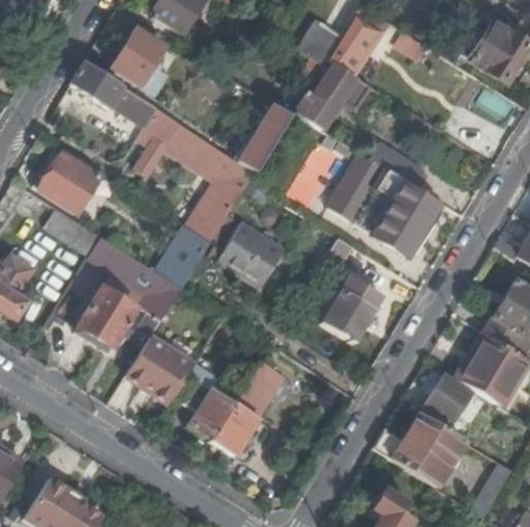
[(0,0),(0,1),(29,20),(42,0),(0,0)]
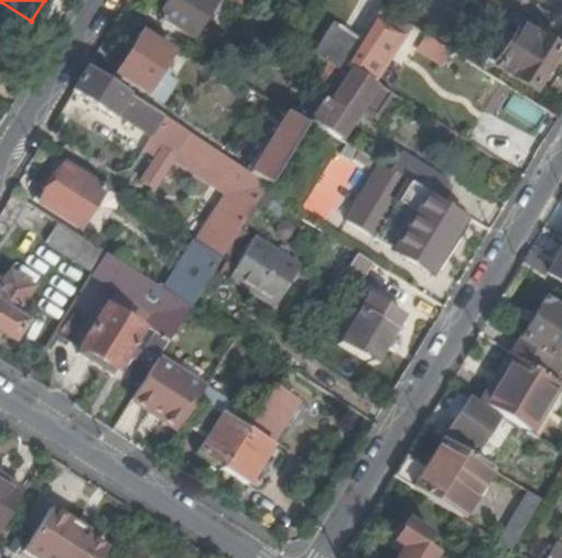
[(166,0),(157,14),(191,39),(215,0),(166,0)]
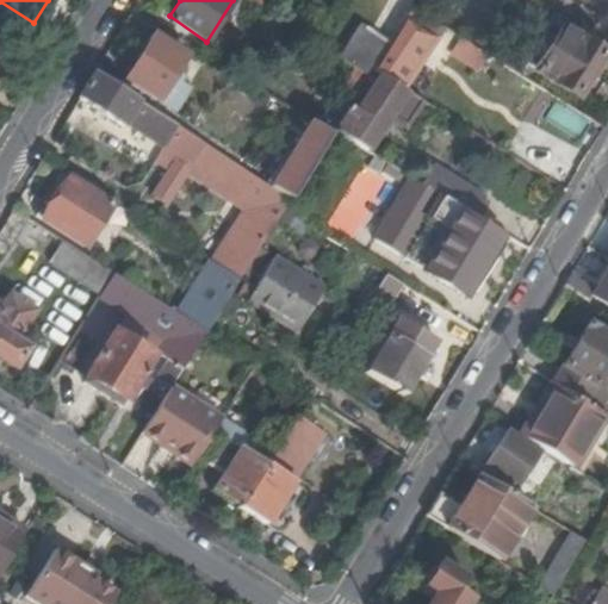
[(391,38),(363,22),(340,56),(358,69),(368,76),(374,67),(373,66),(391,38)]
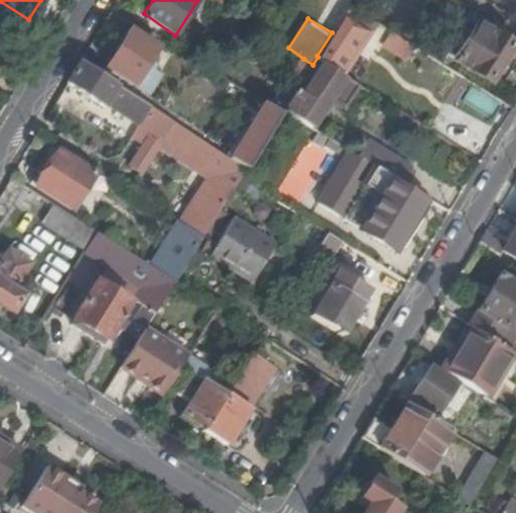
[(477,23),(470,33),(458,25),(443,50),(491,80),(494,75),(498,75),(503,66),(501,64),(504,59),(507,58),(512,50),(510,49),(513,44),(505,38),(502,39),(494,34),(492,30),(482,24),(481,25),(477,23)]
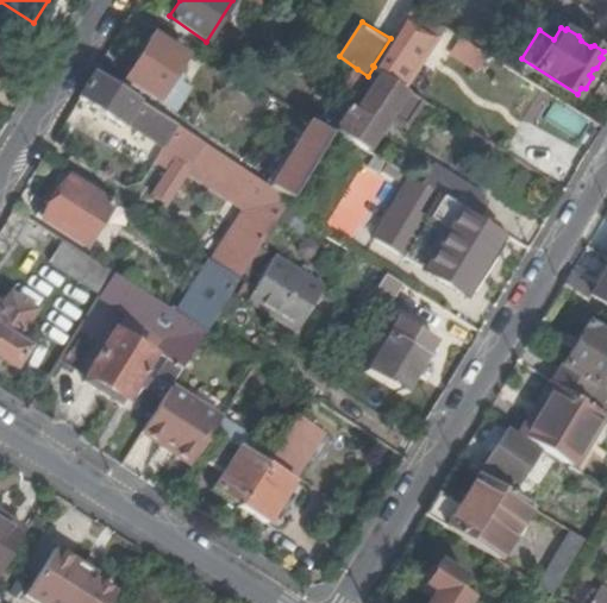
[(389,49),(396,54),(385,73),(405,86),(417,67),(412,63),(427,41),(411,31),(404,42),(396,37),(389,49)]
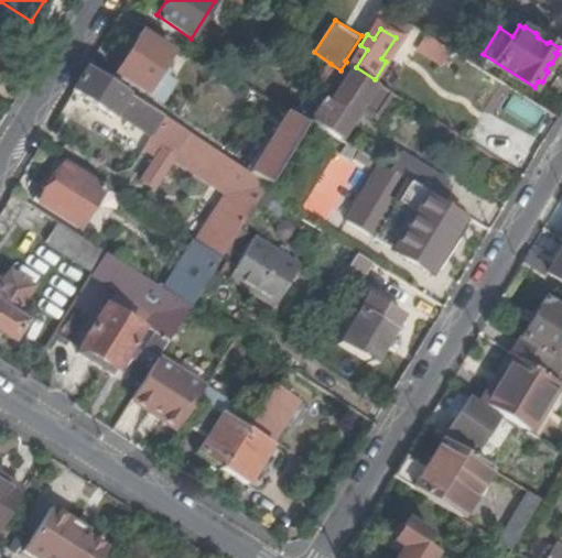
[(424,29),(415,48),(446,64),(455,43),(424,29)]
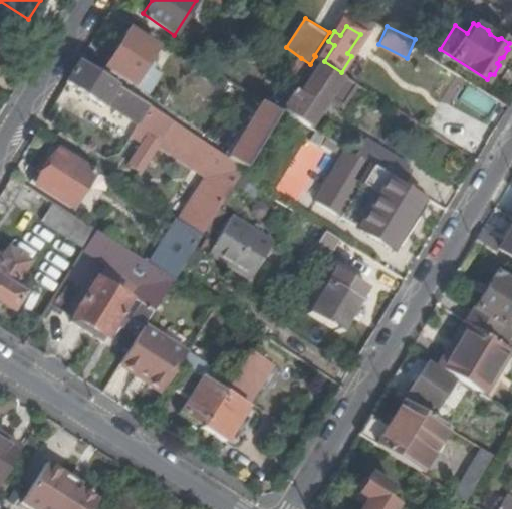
[(149,65),(161,47),(133,28),(107,65),(136,83),(137,82),(150,90),(161,74),(149,65)]
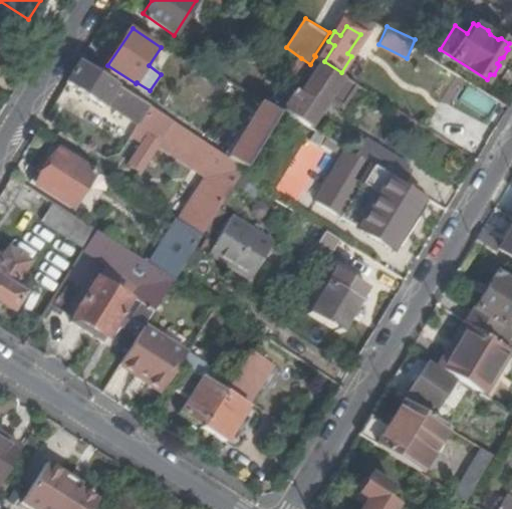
[(0,50),(9,36),(0,30),(0,50)]
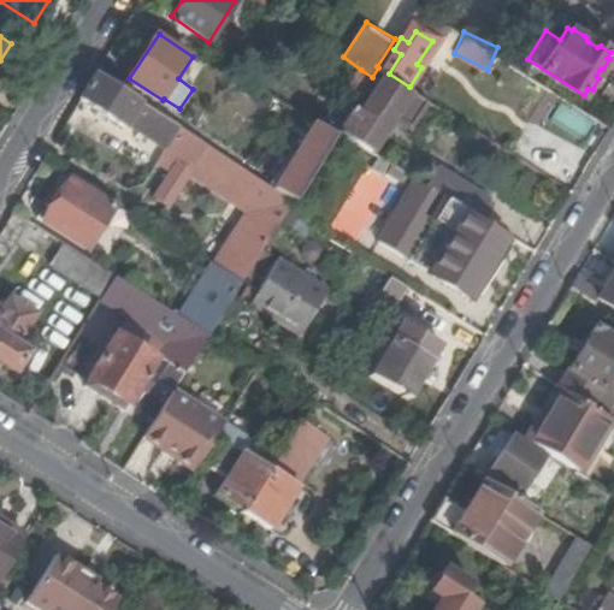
[(378,67),(372,77),(340,130),(372,152),(396,113),(413,124),(429,99),(409,87),(389,73),(378,67)]
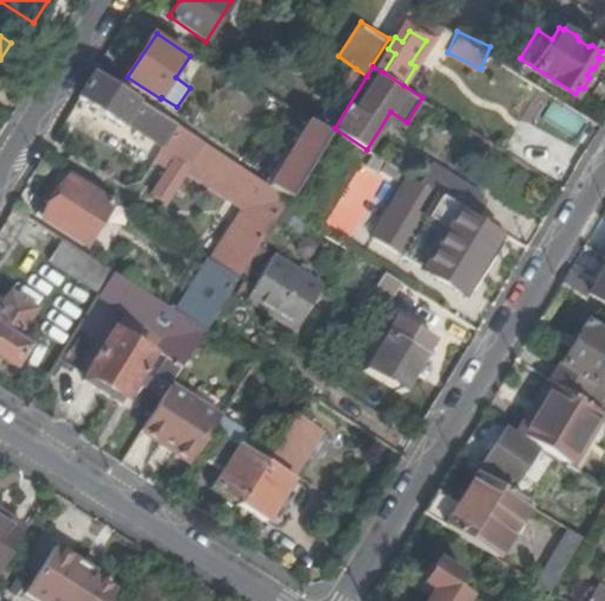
[(367,76),(356,69),(319,128),(330,135),(335,128),(367,76)]
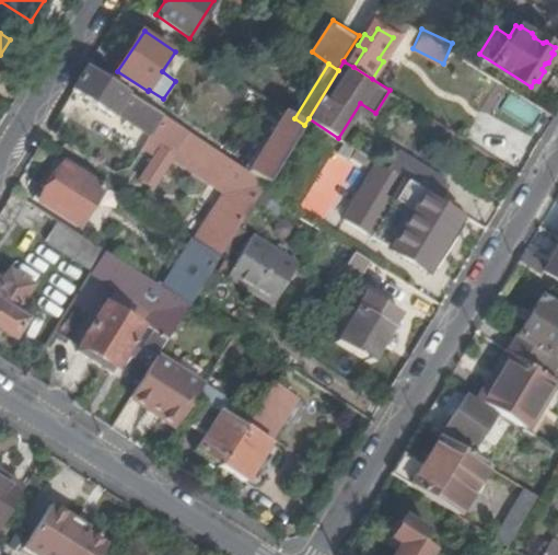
[(113,116),(116,113),(151,135),(164,115),(88,65),(72,90),(113,116)]
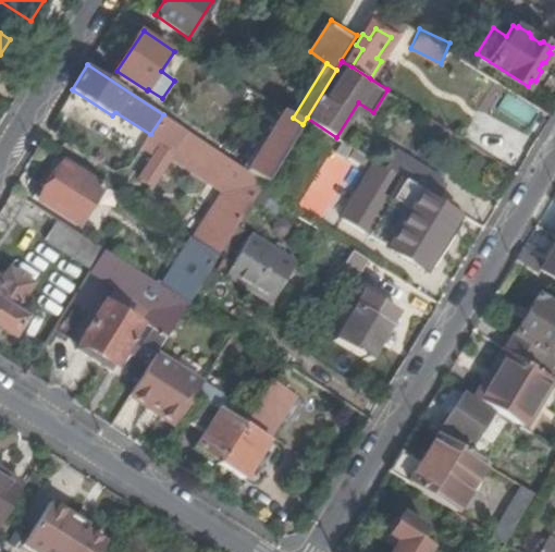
[(506,90),(498,105),(530,122),(538,107),(506,90)]
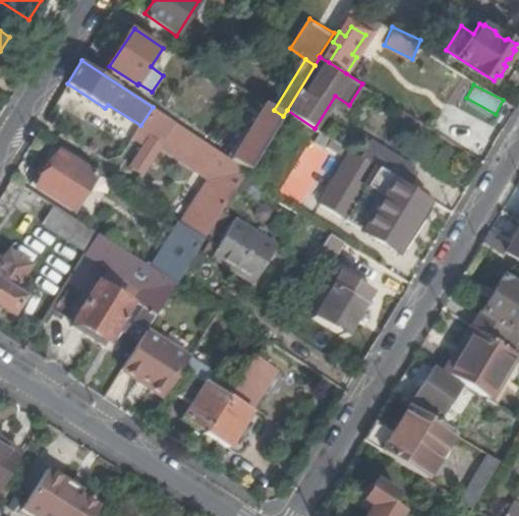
[(274,110),(266,105),(232,159),(249,170),(283,116),(274,110)]
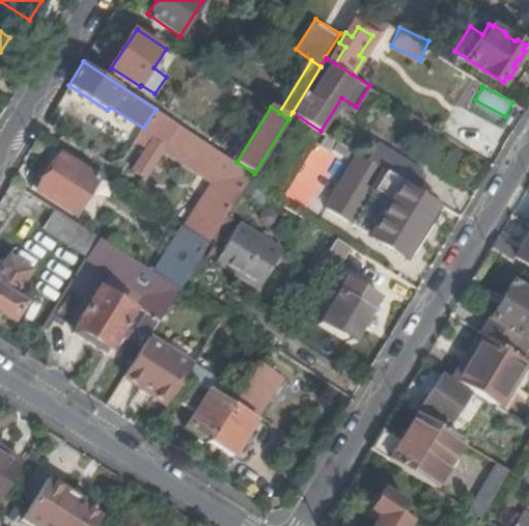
[(155,140),(165,146),(179,125),(156,109),(143,128),(141,131),(155,140)]
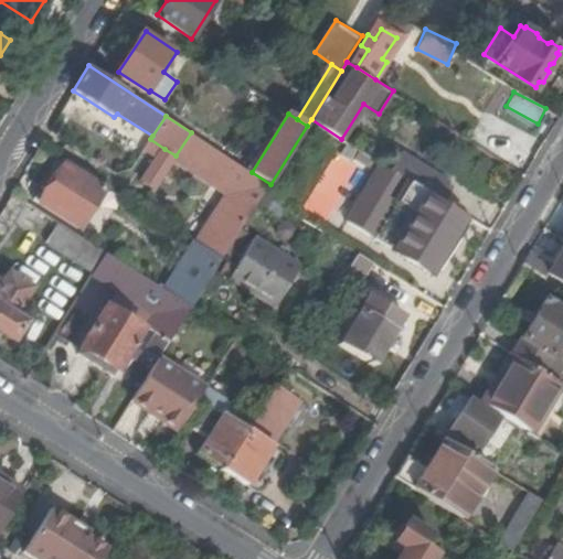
[(176,156),(172,160),(230,196),(200,243),(224,258),(243,229),(271,184),(252,172),(191,132),(176,156)]
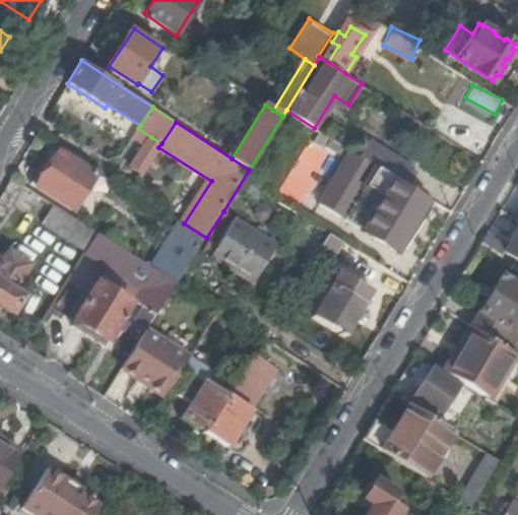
[(151,137),(131,166),(141,173),(158,147),(162,143),(151,137)]
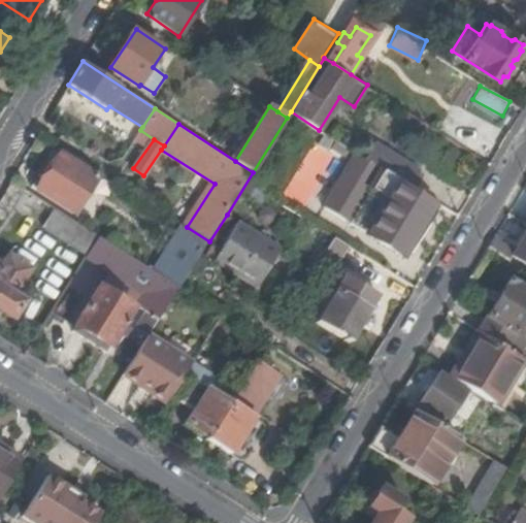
[(377,142),(365,160),(382,170),(409,187),(421,170),(377,142)]
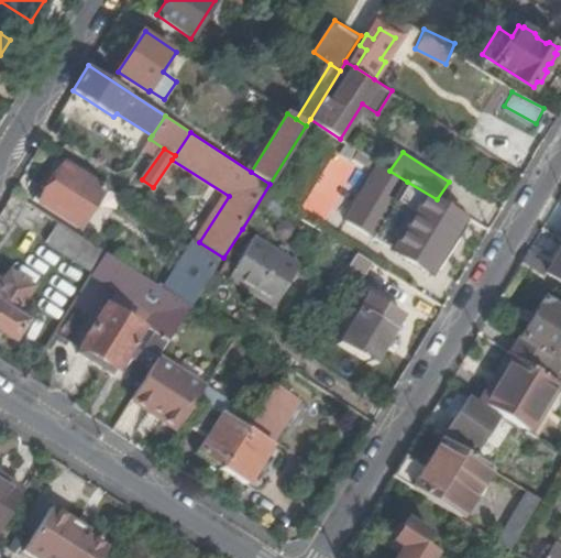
[(83,229),(107,189),(62,161),(36,199),(83,229)]
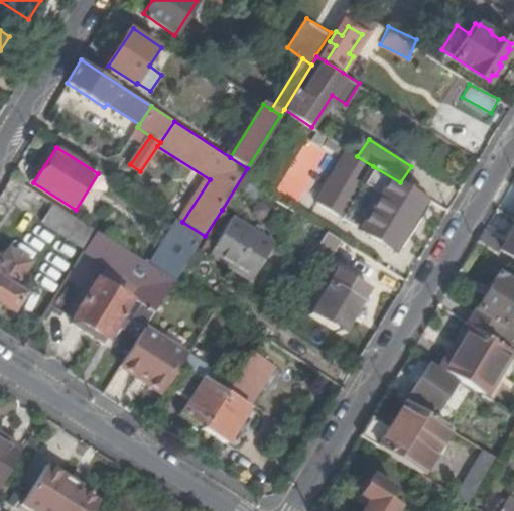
[(342,217),(395,249),(426,199),(400,182),(373,166),(342,217)]
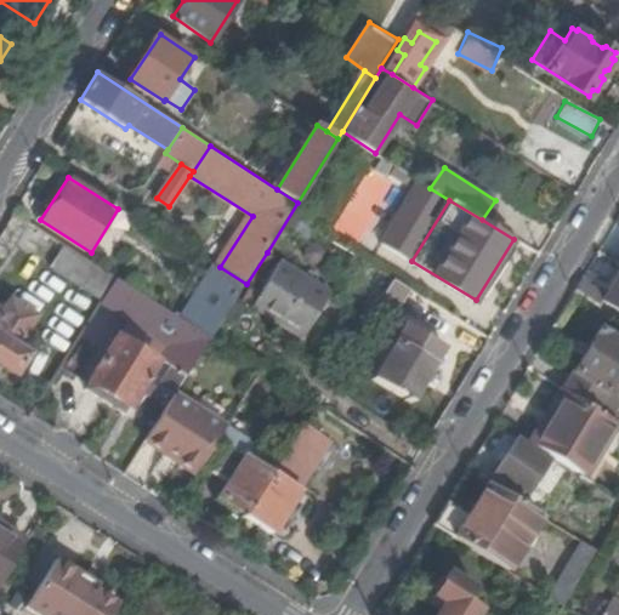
[(63,245),(51,265),(103,299),(106,295),(114,280),(115,277),(63,245)]
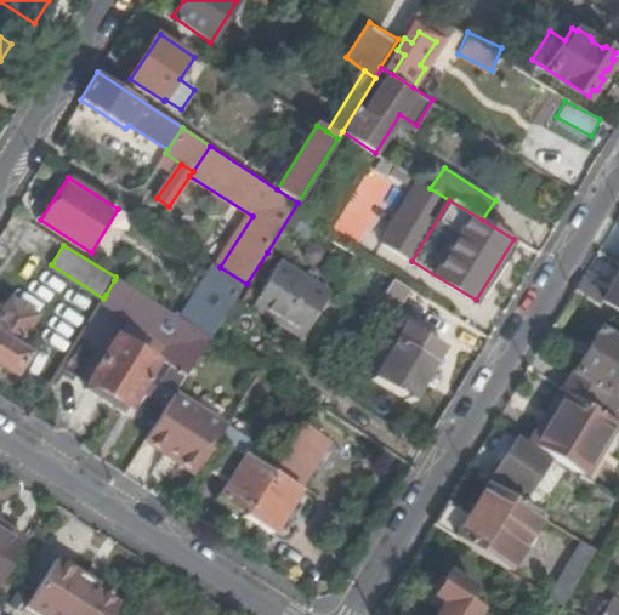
[(618,274),(608,291),(585,277),(575,291),(618,319),(618,254),(613,250),(608,256),(618,263),(618,274)]
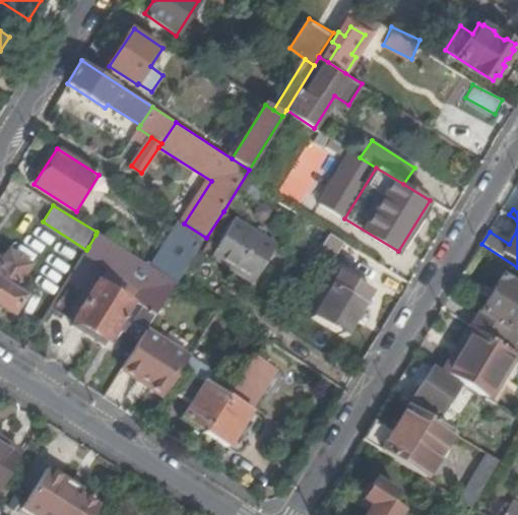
[(223,211),(206,238),(201,247),(255,280),(277,243),(223,211)]
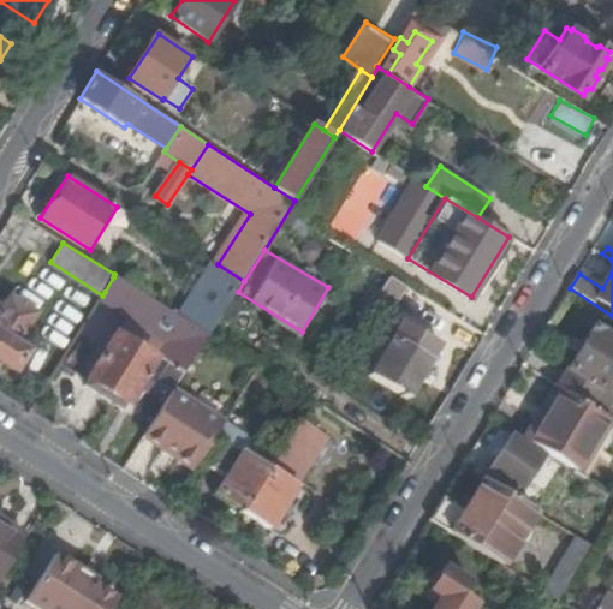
[(114,274),(113,278),(105,292),(130,306),(137,311),(148,296),(114,274)]
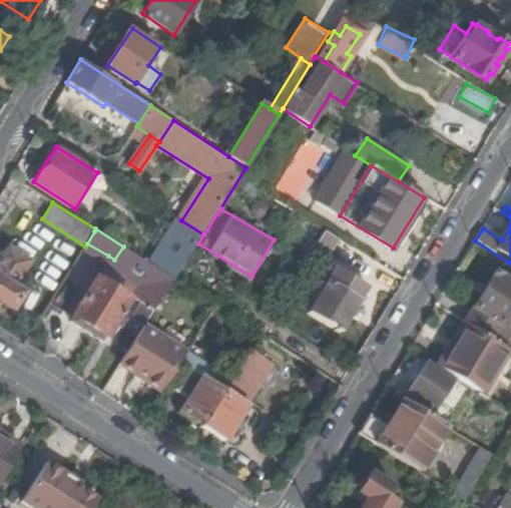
[(331,252),(369,277),(378,264),(339,239),(331,252)]
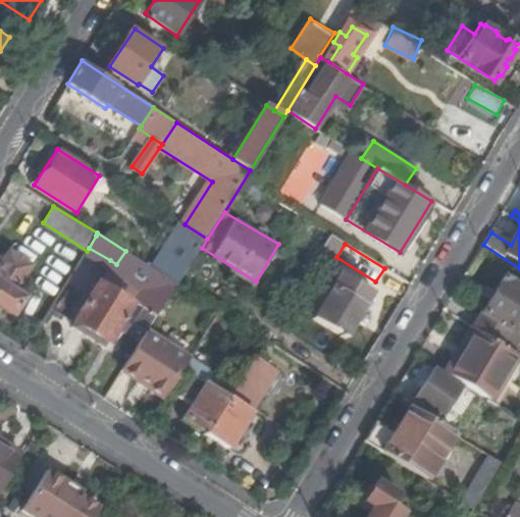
[(0,306),(15,317),(27,299),(17,293),(33,267),(12,253),(0,250),(0,306)]
